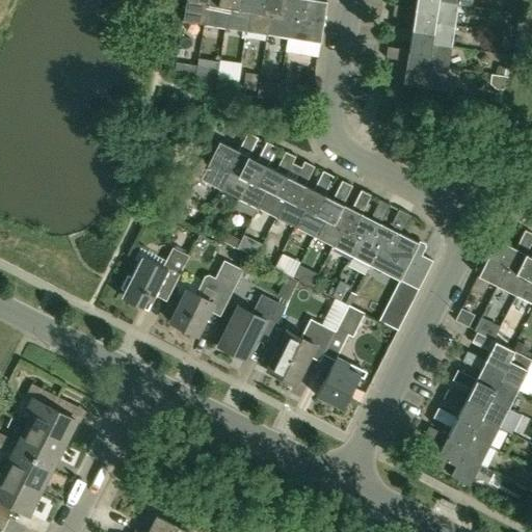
[(218,5),(218,0),(185,0),(182,20),(204,24),(207,3),(218,5)]
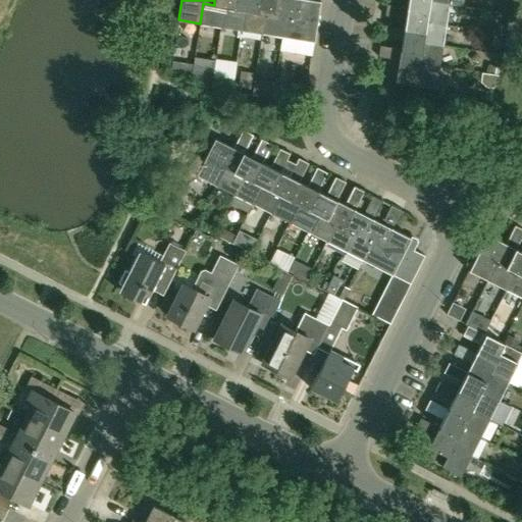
[(235,0),(214,0),(214,5),(203,3),(200,23),(220,27),(224,6),(235,8),(235,0)]
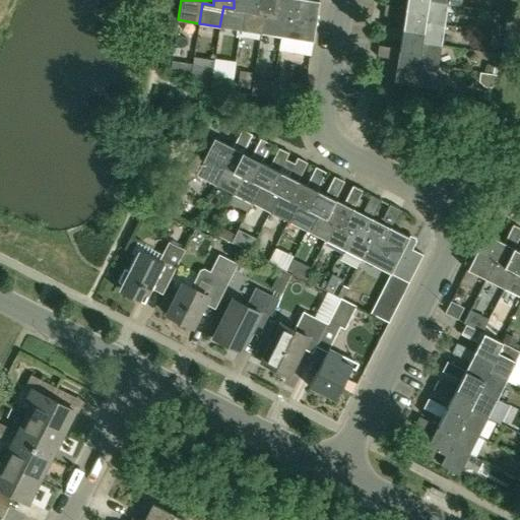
[(255,0),(234,0),(234,8),(223,6),(219,26),(240,29),(244,9),(254,11),(255,0)]
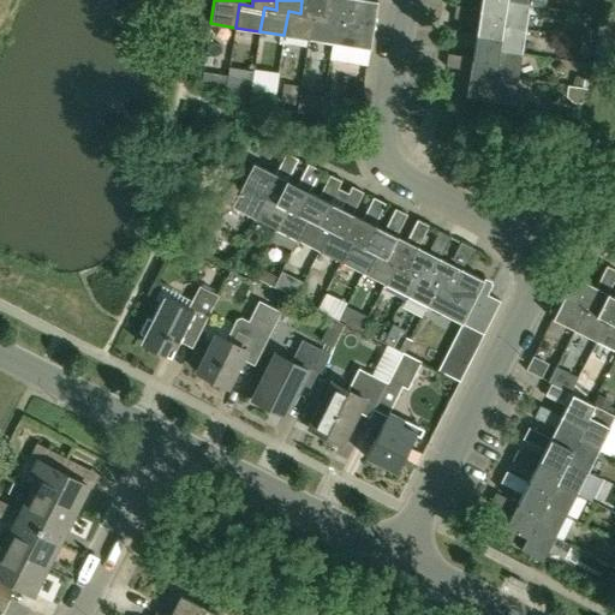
[(326,0),(302,0),(300,13),(288,11),(284,35),(308,39),(312,15),(324,17),(326,0)]
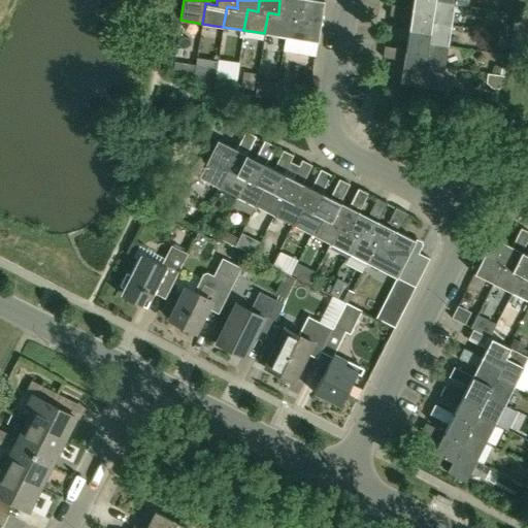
[(301,0),(279,0),(278,14),(268,12),(264,33),(286,37),(289,17),(299,18),(301,0)]
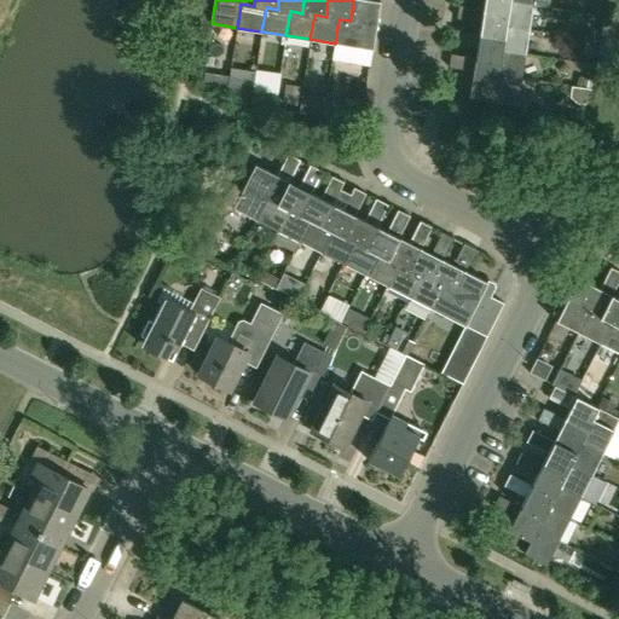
[(372,48),(380,0),(353,0),(351,21),(339,19),(335,44),(372,48)]
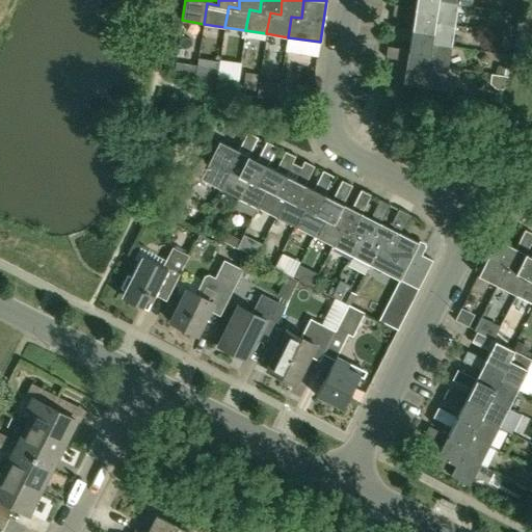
[(415,0),(414,8),(434,12),(432,22),(453,26),(457,4),(436,1),(435,0),(415,0)]
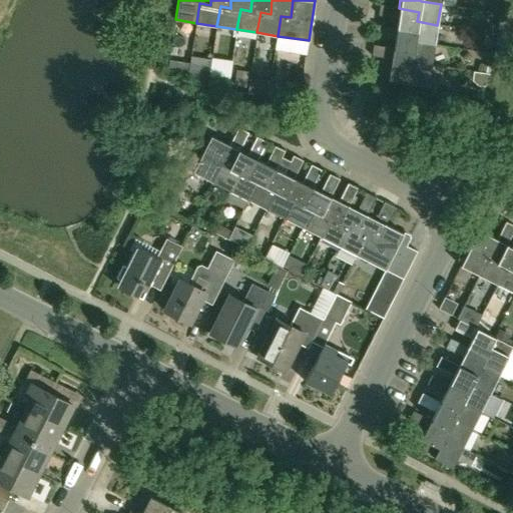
[(500,14),(502,0),(490,0),(489,12),(500,14)]
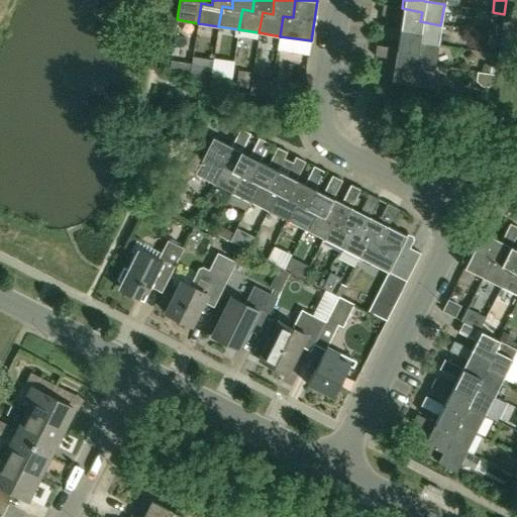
[(402,8),(383,5),(381,15),(400,18),(399,27),(399,28),(419,31),(417,41),(437,45),(440,25),(420,21),(422,12),(402,8)]
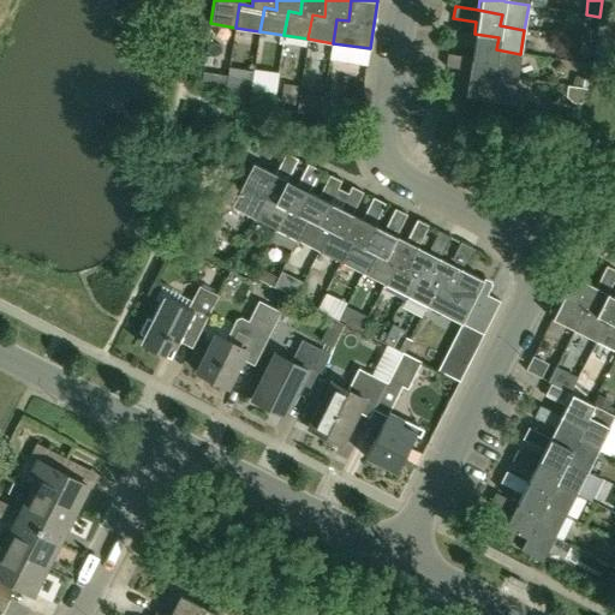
[(475,34),(475,33),(452,29),(449,42),(472,46),(471,57),(471,58),(495,61),(493,73),(517,78),(520,54),(496,49),(499,37),(475,34)]
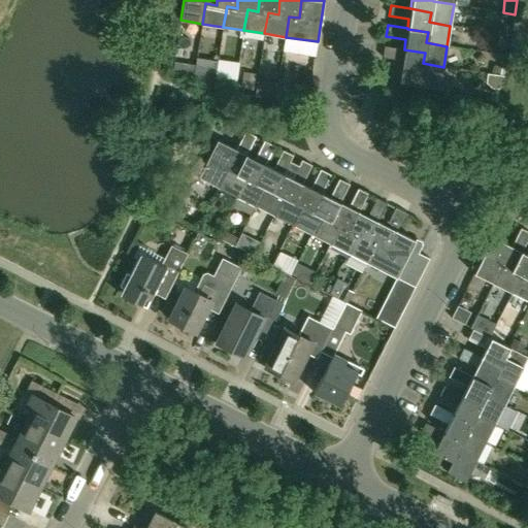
[(440,88),(443,67),(423,63),(425,53),(404,50),(404,48),(385,45),(383,57),(402,60),(399,81),(440,88)]
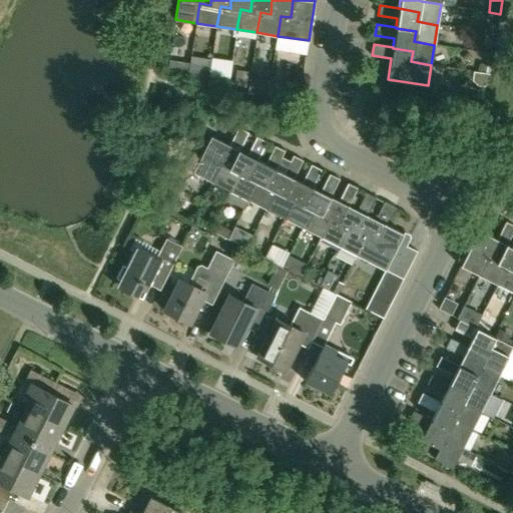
[(189,64),(169,60),(166,75),(186,79),(189,64)]
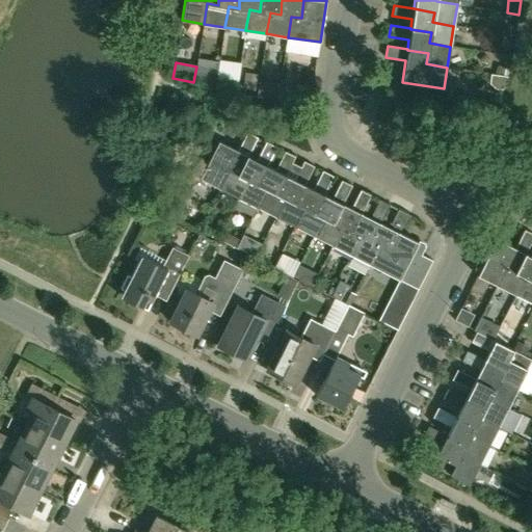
[(216,80),(218,70),(197,67),(194,82),(215,89),(216,80)]
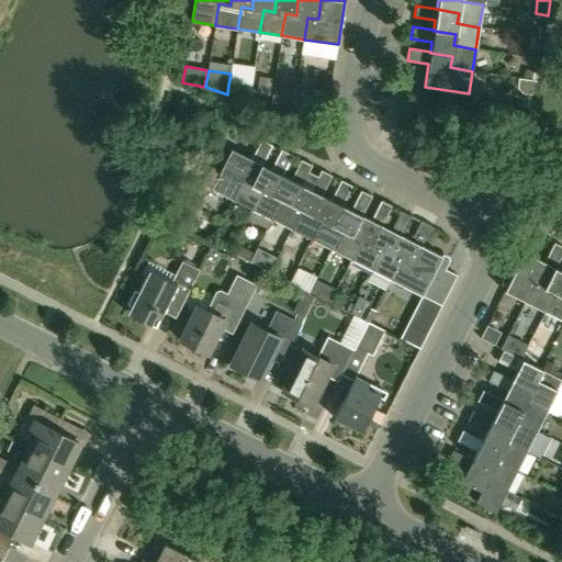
[(269,96),(271,79),(259,77),(256,93),(269,96)]
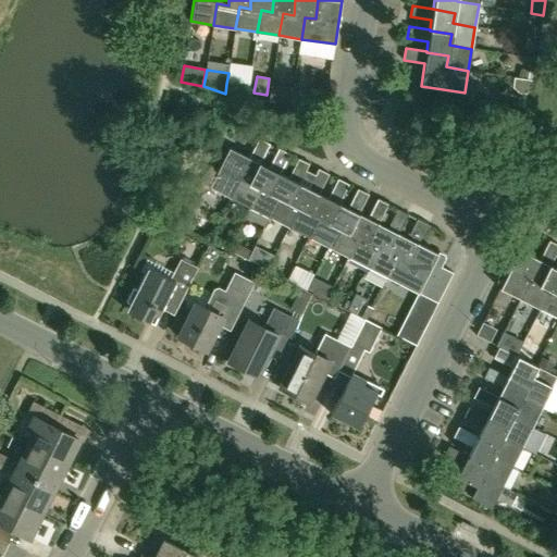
[(305,106),(307,86),(294,84),(291,103),(305,106)]
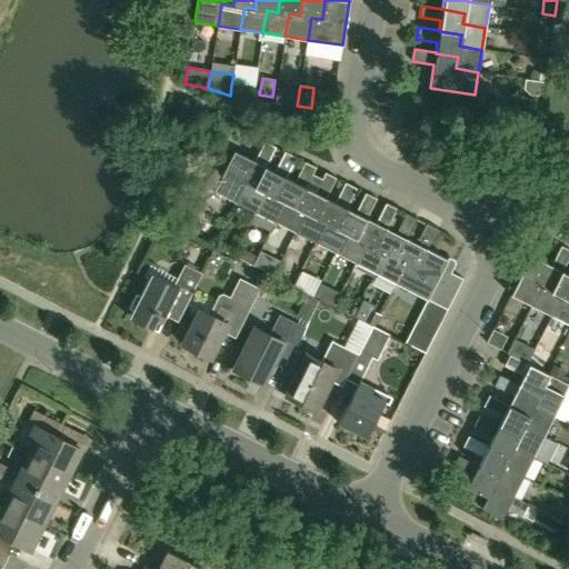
[(265,167),(266,167),(270,159),(276,148),(265,141),(255,161),(233,150),(213,191),(235,201),(245,181),(255,187),(265,167)]
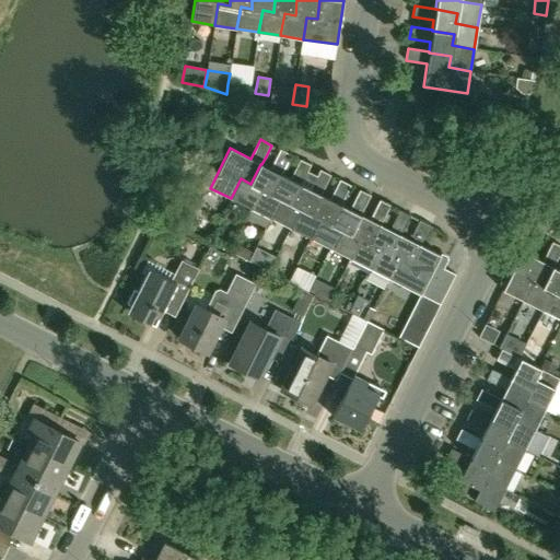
[(281,174),(291,155),(279,149),(275,160),(266,156),(261,164),(260,164),(251,184),(241,178),(231,198),(251,208),(260,188),(270,194),(280,174),(281,174)]
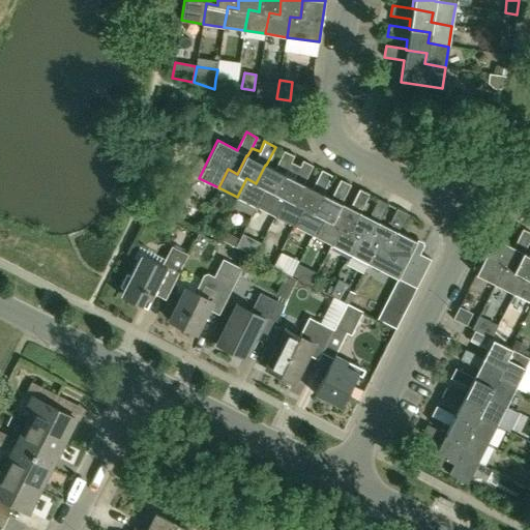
[(274,193),(285,174),(294,156),(284,151),(274,169),(266,165),(265,165),(256,183),(246,178),(237,197),(232,206),(251,216),(256,207),(265,187),(274,193)]
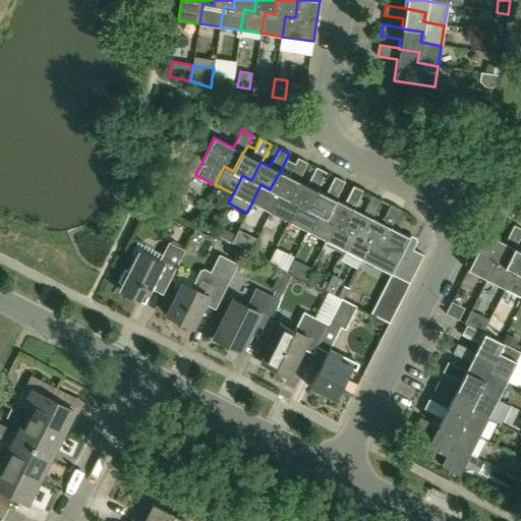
[(298,180),(307,163),(297,158),(289,175),(280,171),(270,189),(261,184),(251,204),(270,213),(279,194),(288,198),(298,180)]
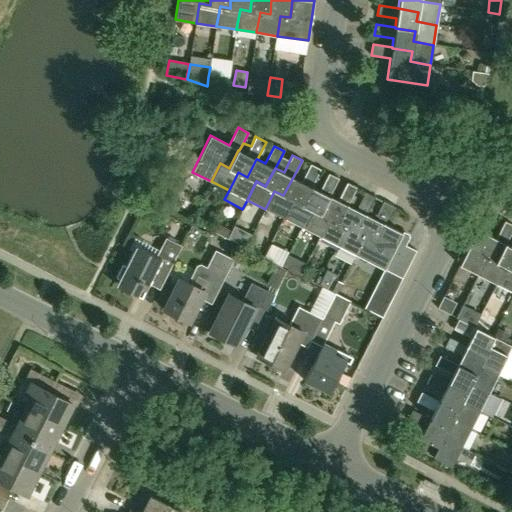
[(311,186),(312,186),(320,169),(310,164),(301,181),(293,177),(283,195),(274,191),(265,209),(283,218),(293,200),(302,205),(311,186)]
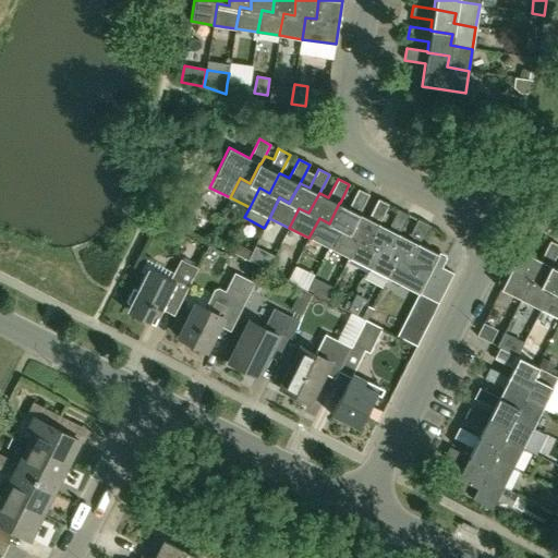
[(360,213),(360,214),(370,195),(358,190),(349,208),(340,203),(339,203),(329,223),(319,218),(308,238),(329,247),(339,228),(349,233),(360,213)]
